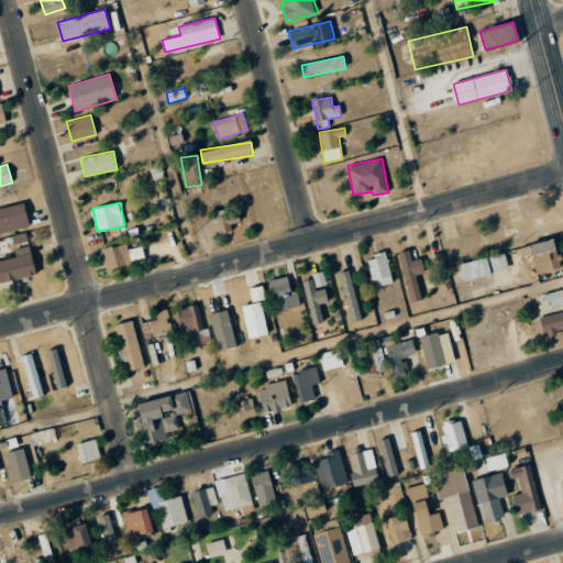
[(0,231),(29,228),(25,205),(0,207),(0,231)]
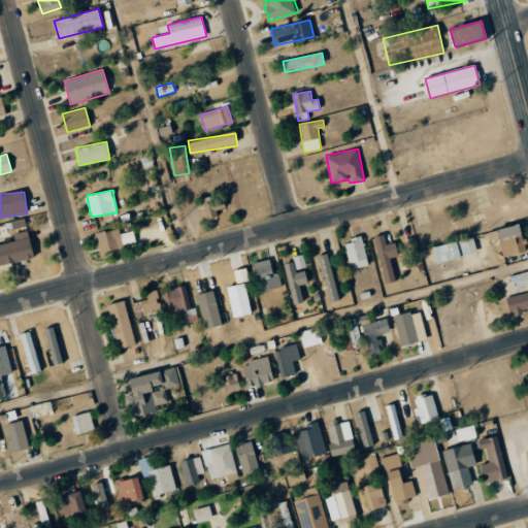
[(208,220),(218,216),(217,210),(226,207),(222,198),(202,205),(208,220)]
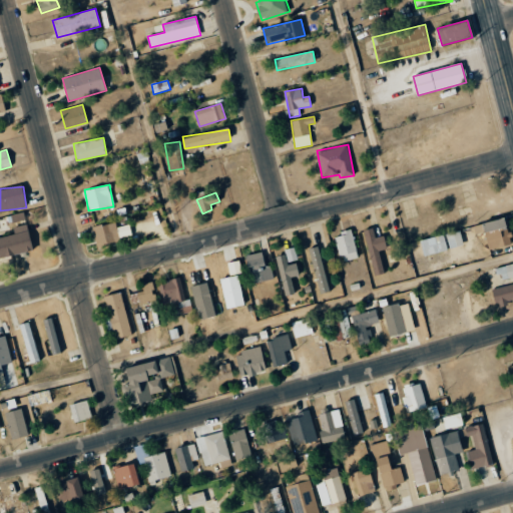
[(483,221),(488,249),(510,245),(506,218),(483,221)]
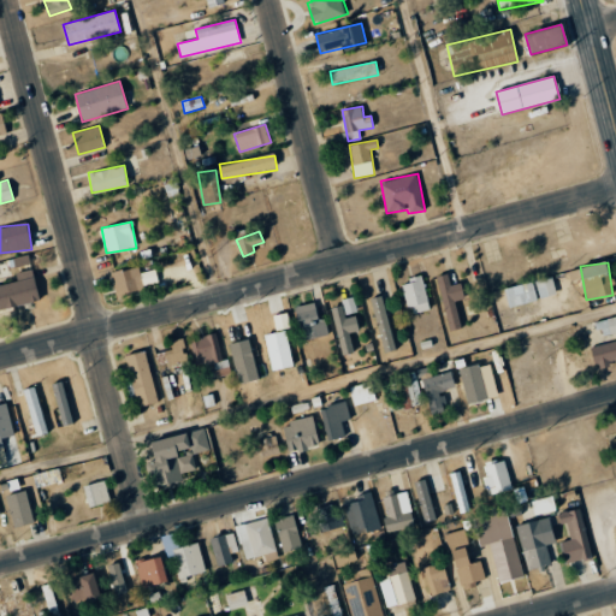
[(141,273),(138,266),(111,273),(117,298),(143,291),(142,286),(158,282),(154,270),(141,273)]
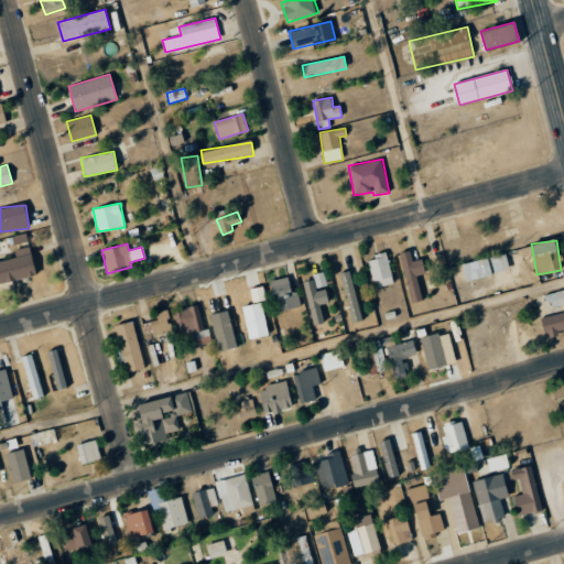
[(0,261),(0,283),(35,278),(30,247),(14,250),(15,259),(0,261)]
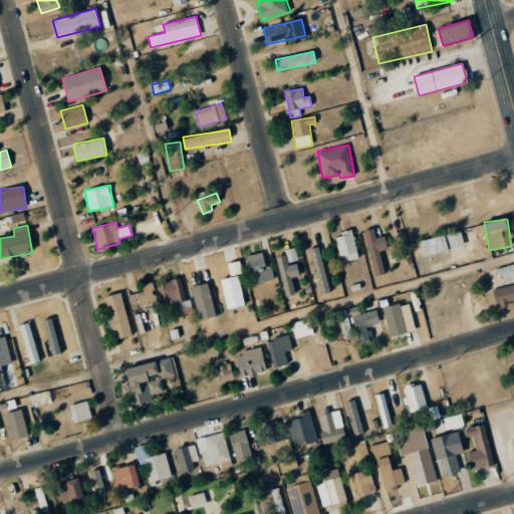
[(364,230),(375,276),(384,273),(379,251),(388,249),(384,236),(375,238),(373,228),(364,230)]
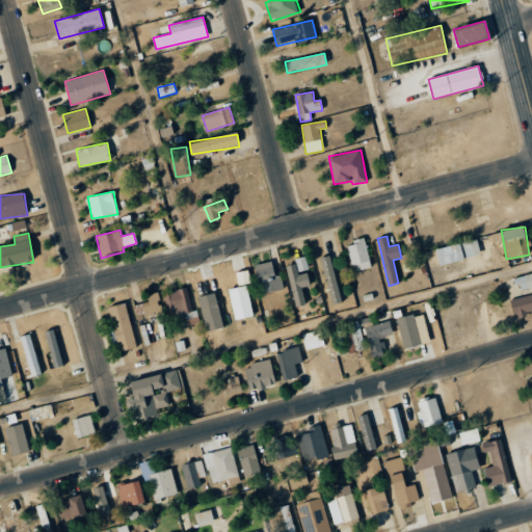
[(347,243),(354,271),(371,267),(364,239),(347,243)]
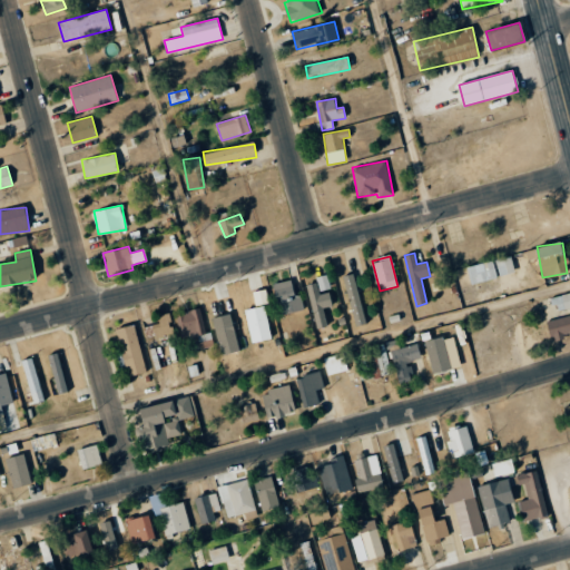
[(471,284),(516,273),(511,256),(467,266),(471,284)]
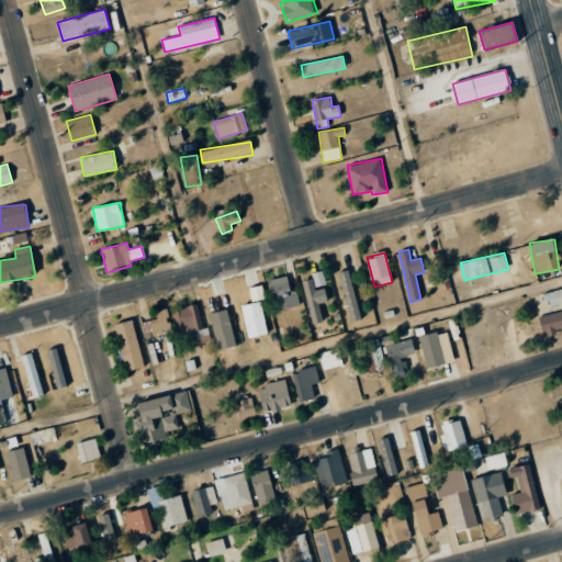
[(337,272),(351,323),(361,319),(348,269),(337,272)]
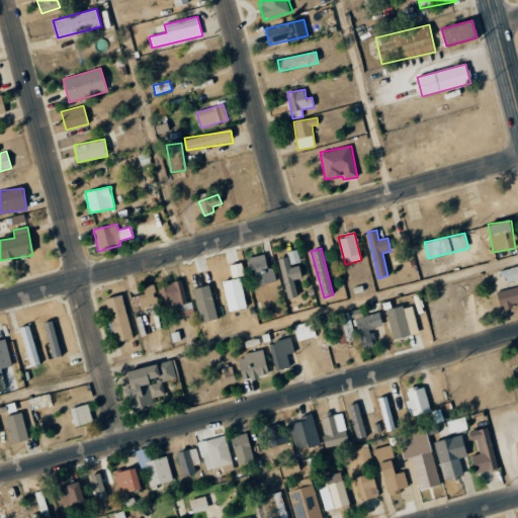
[(287,298),(297,296),(294,280),(301,278),(299,264),(300,263),(297,249),(286,252),(287,257),(279,258),(287,298)]
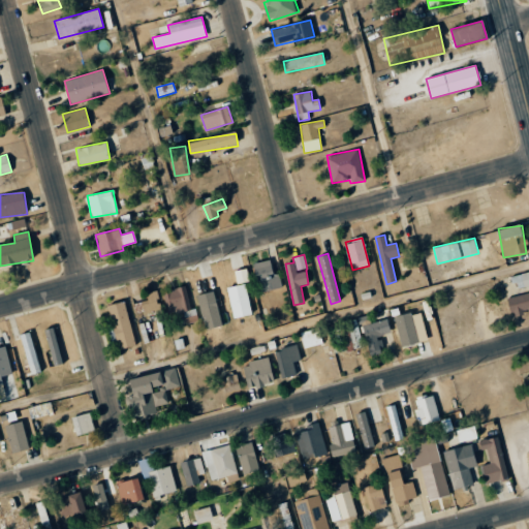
[(260,292),(282,287),(279,274),(274,275),(270,259),(253,263),(260,292)]
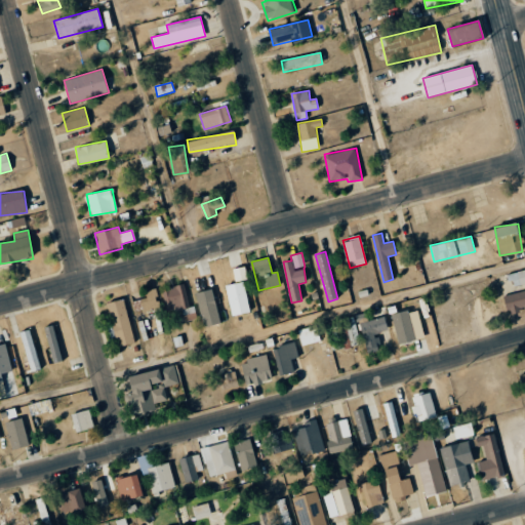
[(248,279),(245,267),(233,269),(236,282),(248,279)]
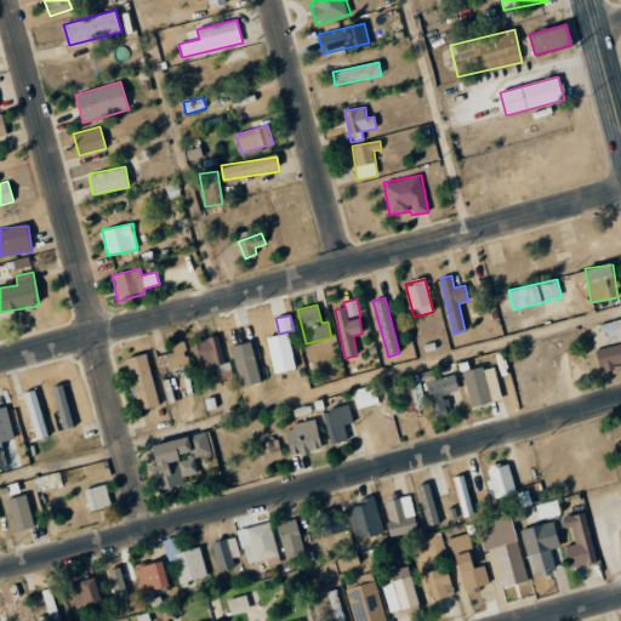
[(620,319),(602,324),(604,339),(620,335),(620,319)]
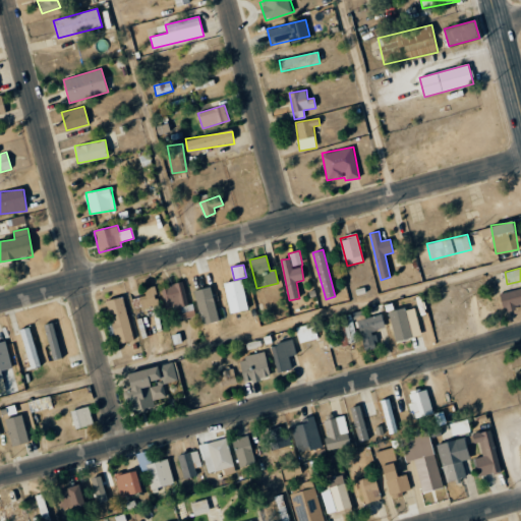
[(224,283),(230,313),(248,310),(242,280),(224,283)]
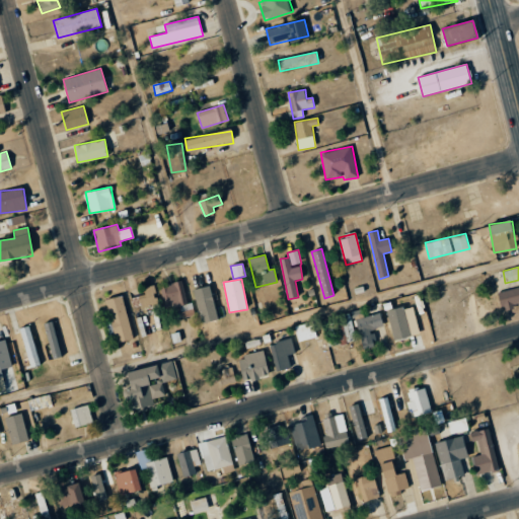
[(160,286),(165,309),(179,306),(182,317),(194,314),(192,302),(189,303),(183,281),(160,286)]
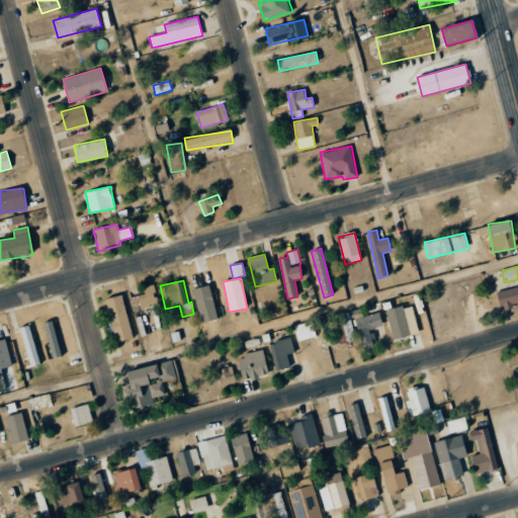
[(157,304),(154,284),(143,286),(144,294),(131,296),(133,308),(157,304)]
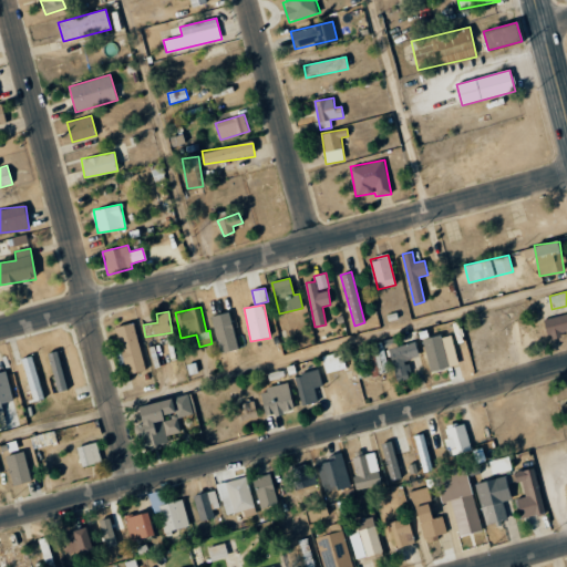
[(237,349),(230,312),(212,316),(219,353),(237,349)]
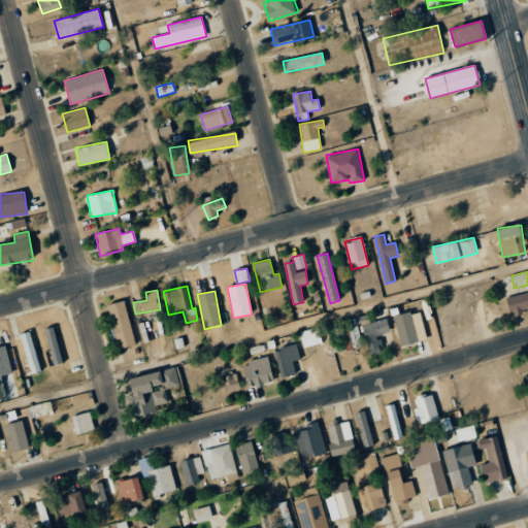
[(509,315),(527,311),(527,293),(506,296),(509,315)]
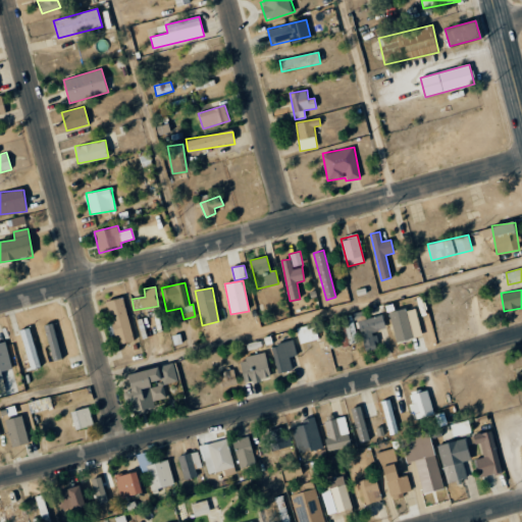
[(134,341),(123,297),(106,301),(117,345),(134,341)]
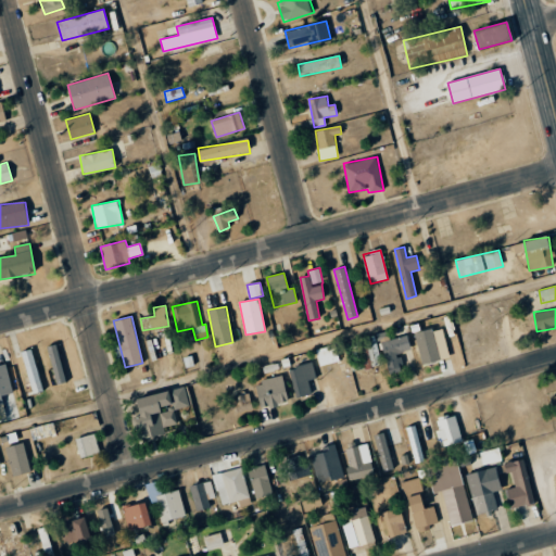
[(440,359),(431,328),(414,333),(422,365),(440,359)]
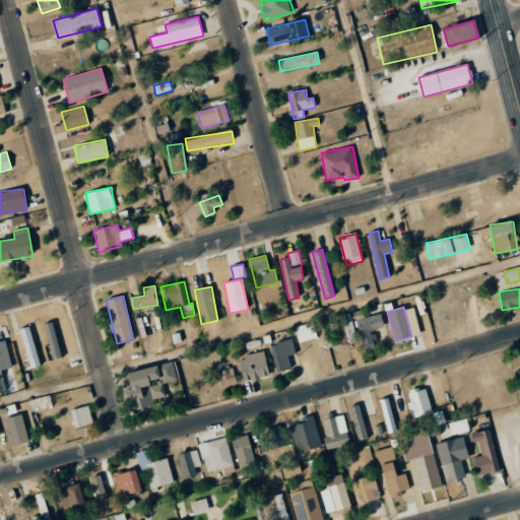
[(384,327),(381,313),(355,320),(365,349),(375,346),(371,331),(384,327)]
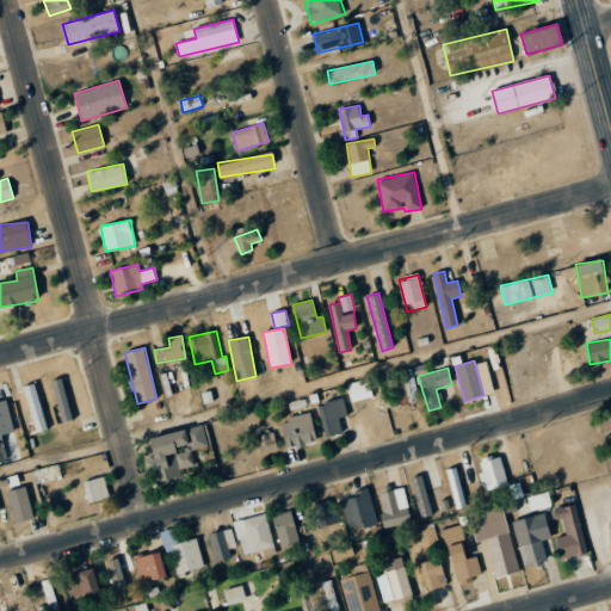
[(414,371),(384,375),(388,407),(418,403),(414,371)]
